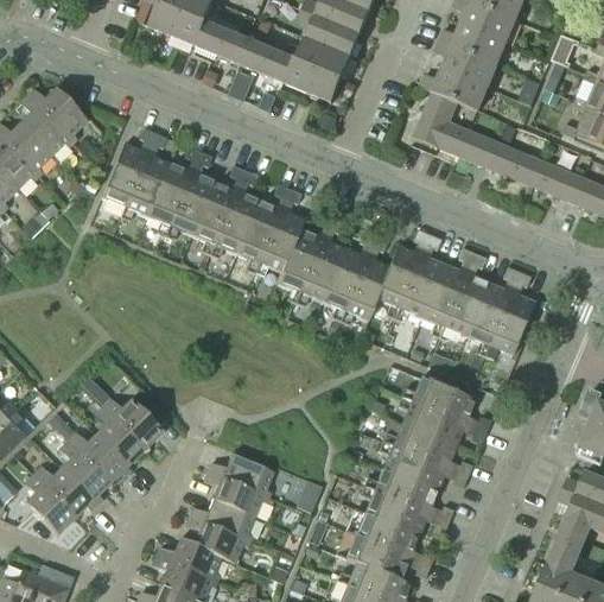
[(197,44),(207,19),(161,0),(156,0),(160,2),(151,25),(197,44)]
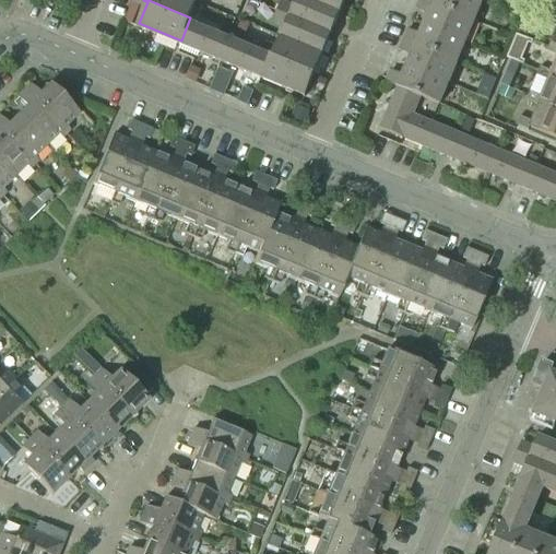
[(190,18),(198,0),(149,0),(190,18)]
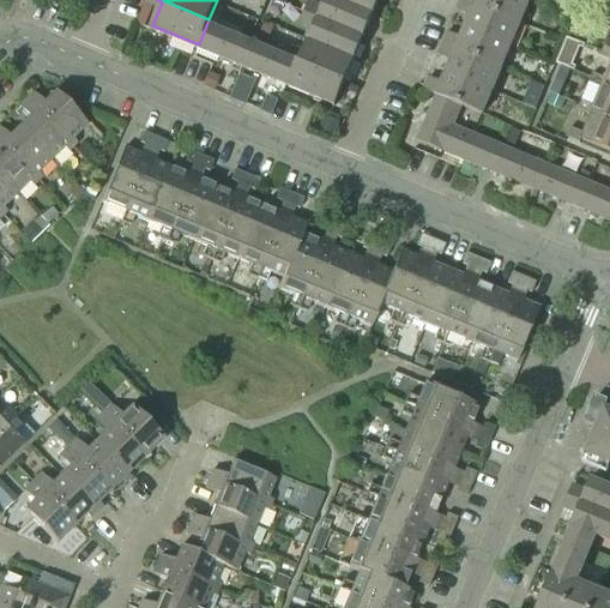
[(366,34),(375,11),(350,0),(325,0),(322,6),(318,5),(320,0),(309,0),(306,8),(366,34)]
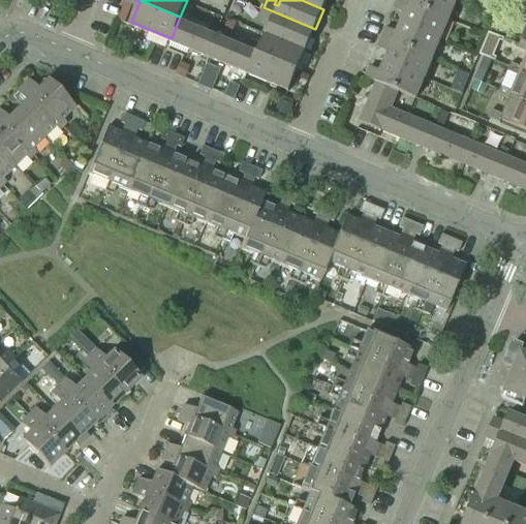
[(302,0),(323,9),(327,0),(302,0)]
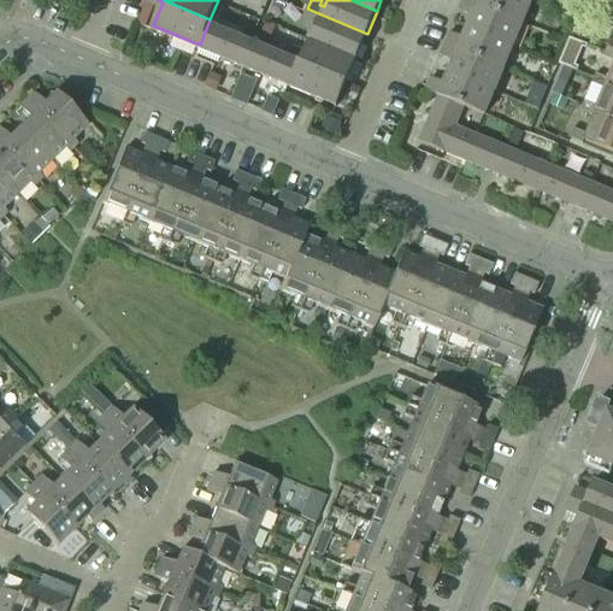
[(516,42),(525,19),(477,0),(464,0),(461,6),(470,10),(472,5),(476,6),(470,23),(516,42)]
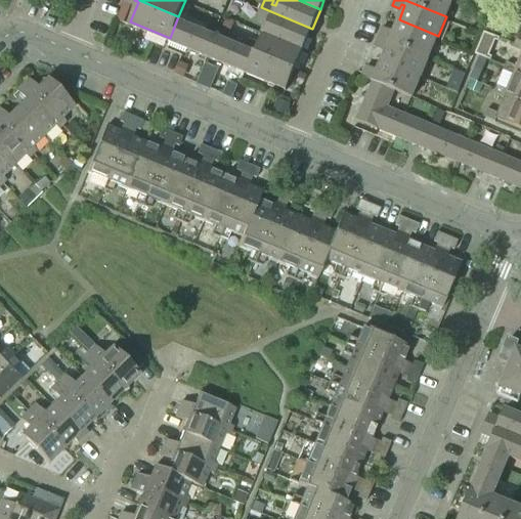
[(446,16),(452,0),(405,0),(446,16)]
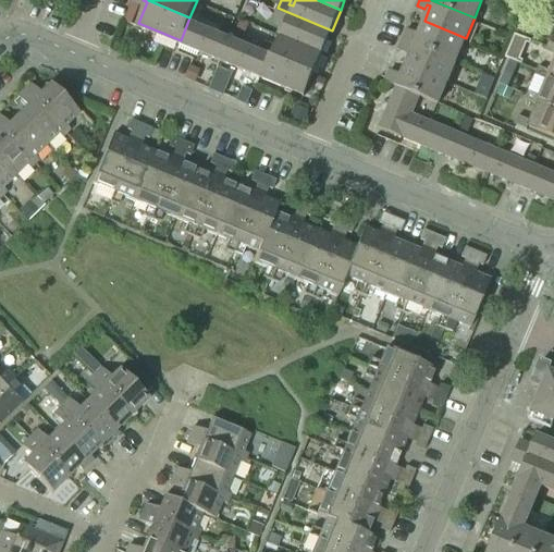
[(323,50),(332,31),(278,8),(274,17),(282,21),(283,17),(287,19),(282,33),(323,50)]
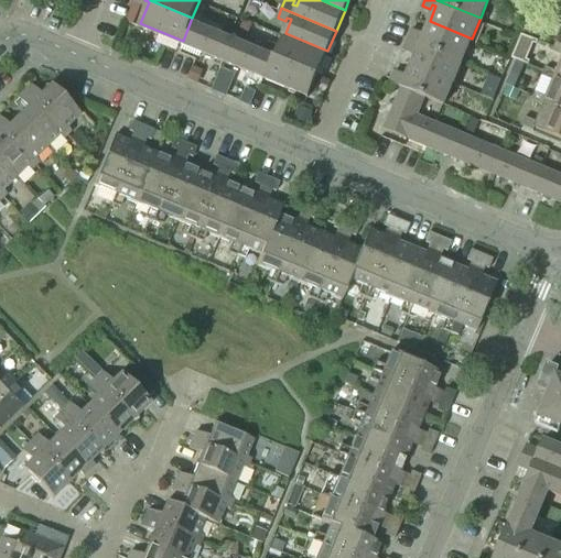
[(225,58),(235,35),(192,18),(183,41),(225,58)]
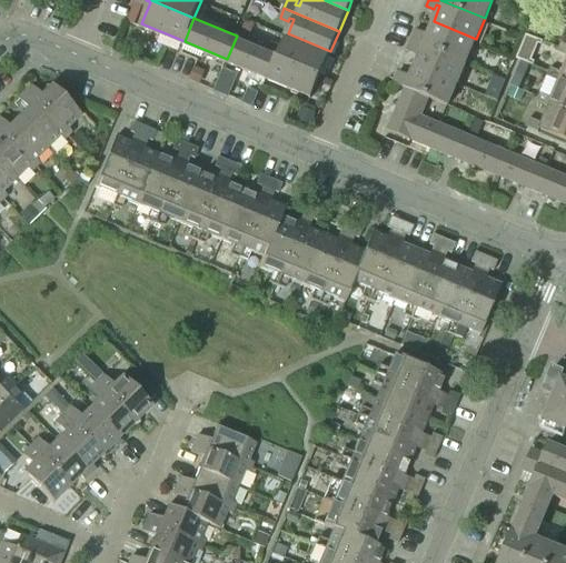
[(467,60),(476,39),(434,21),(427,34),(424,33),(425,29),(417,26),(413,37),(467,60)]
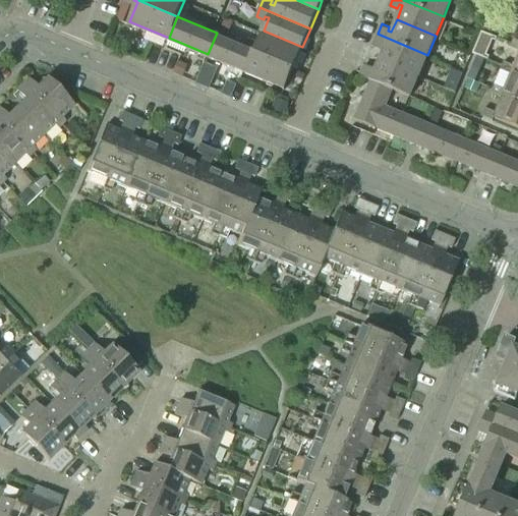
[(295,65),(302,47),(264,31),(257,44),(254,42),(255,39),(248,36),(244,44),(255,49),(295,65)]
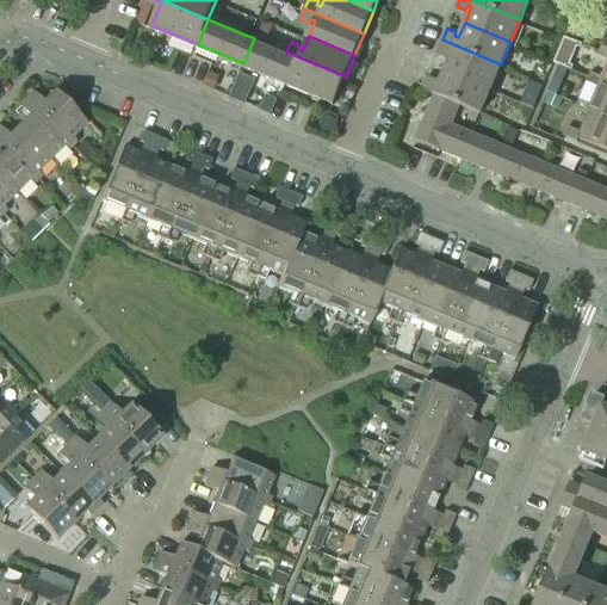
[(289,82),(299,57),(286,51),(254,38),(243,63),(289,82)]
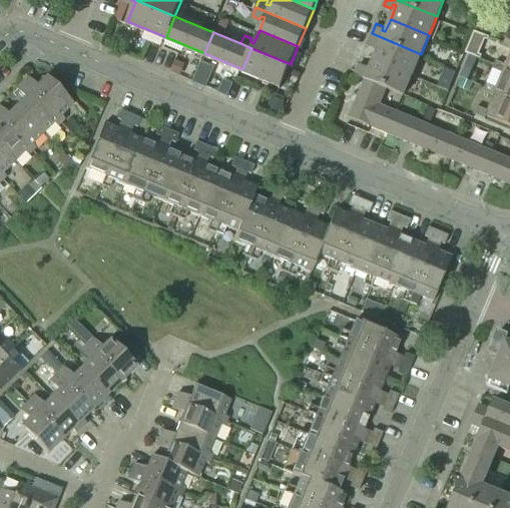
[(414,72),(421,54),(372,33),(368,42),(375,45),(377,42),(381,43),(375,56),(414,72)]
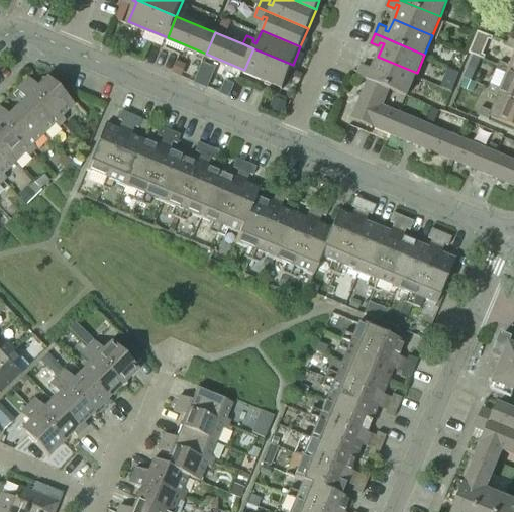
[(284,86),(293,65),(253,48),(244,70),(284,86)]
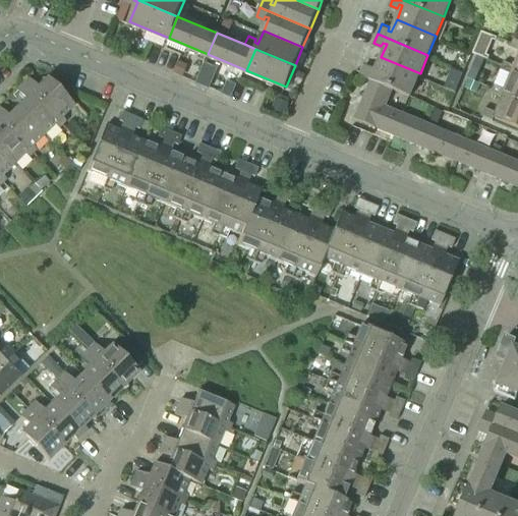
[(420,73),(381,57),(376,70),(371,68),(373,65),(365,62),(361,72),(394,87),(411,94),(420,73)]
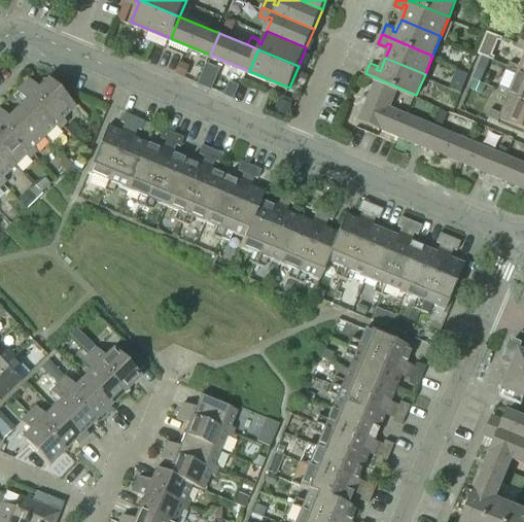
[(523,60),(522,63),(511,59),(508,67),(519,71),(520,68),(523,70),(523,60)]
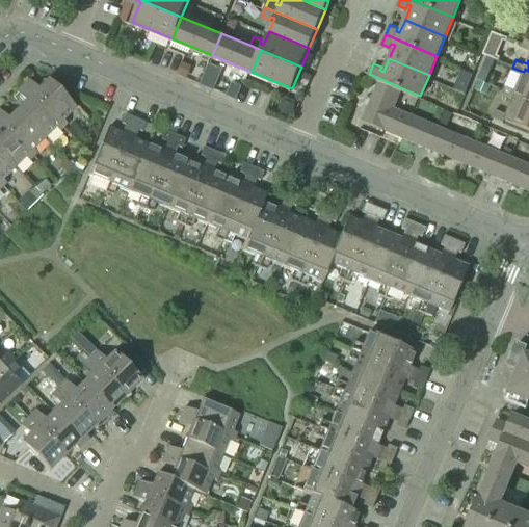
[(528,71),(525,69),(524,72),(517,87),(506,83),(503,90),(513,96),(514,93),(528,98),(528,71)]
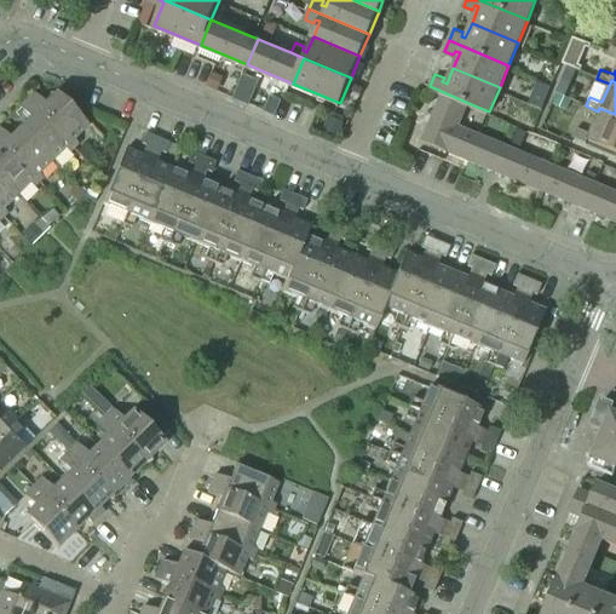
[(460,122),(468,103),(430,86),(443,92),(424,138),(449,148),(460,122)]
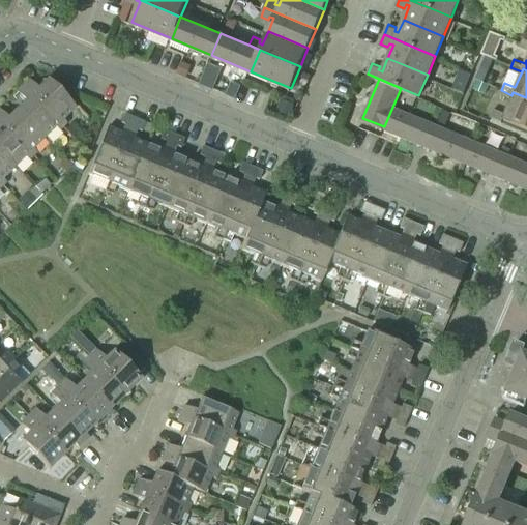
[(78,104),(50,76),(40,86),(31,76),(25,82),(64,123),(68,120),(65,116),(78,104)]
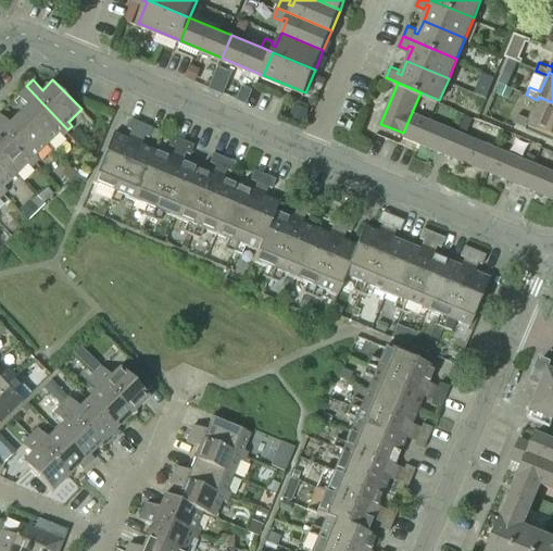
[(67,129),(26,86),(20,92),(29,102),(20,112),(49,141),(61,129),(64,133),(67,129)]
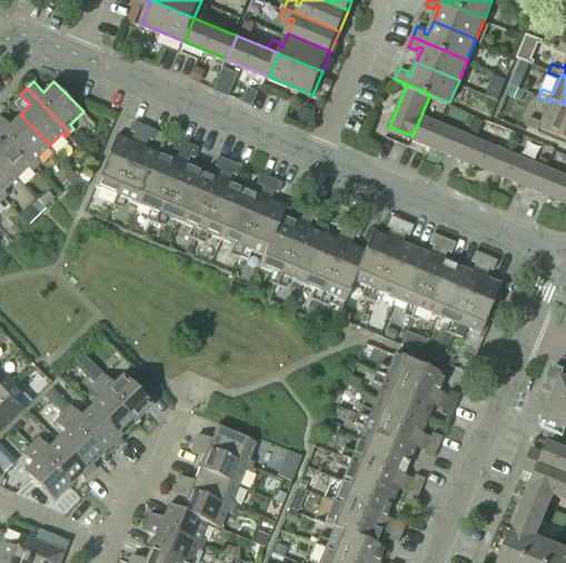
[(565,104),(550,99),(549,102),(543,119),(532,113),(527,122),(540,128),(542,124),(565,134),(565,104)]
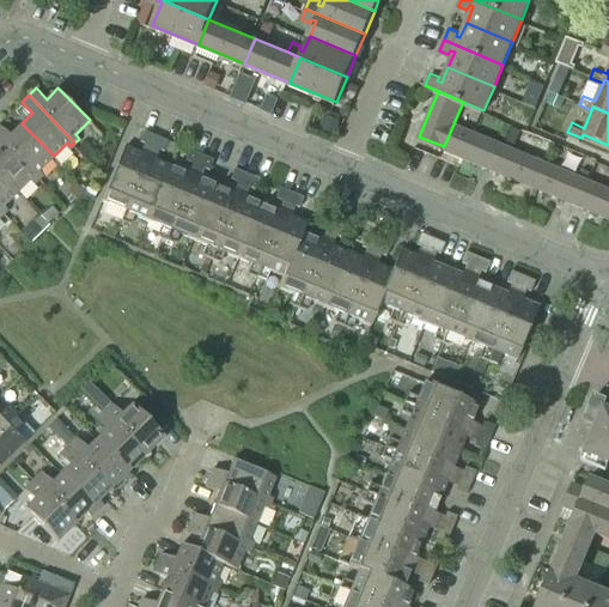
[(489,165),(500,140),(455,121),(444,146),(489,165)]
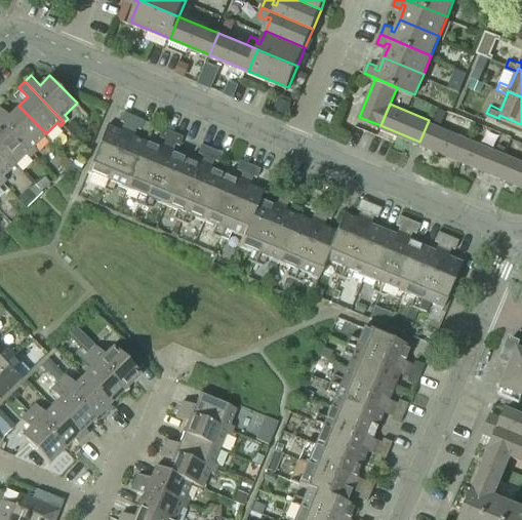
[(46,133),(18,106),(9,114),(1,105),(0,105),(0,116),(35,151),(38,148),(34,145),(46,133)]
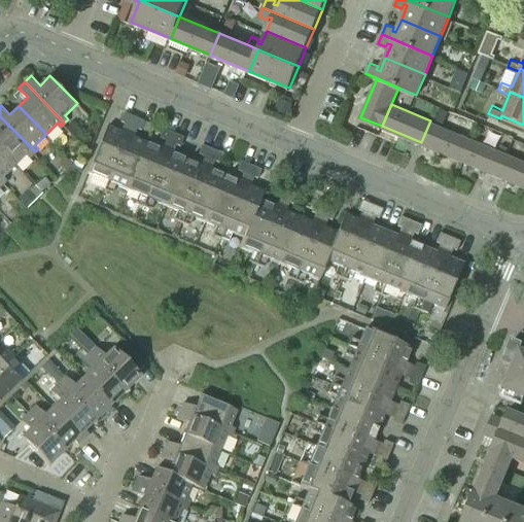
[(133,123),(136,114),(126,109),(123,118),(133,123)]
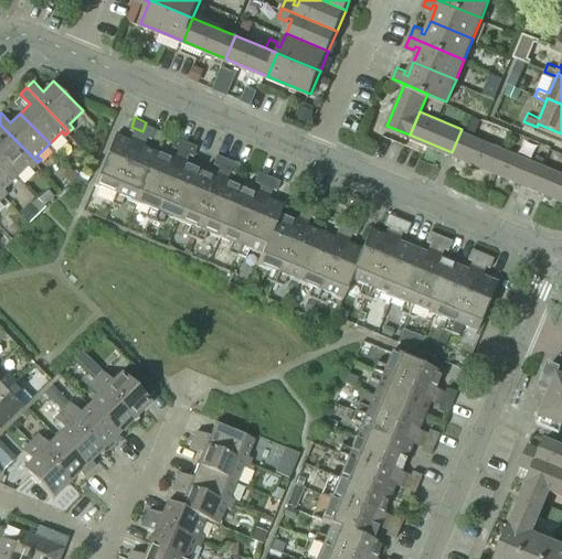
[(152,136),(157,127),(146,122),(142,131),(152,136)]
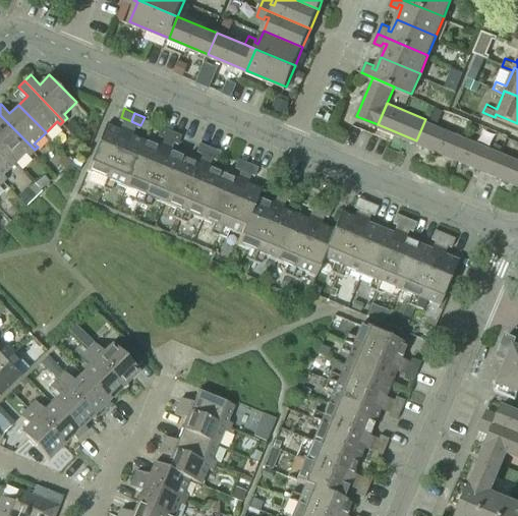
[(35,150),(0,115),(0,145),(16,161),(27,150),(31,154),(35,150)]
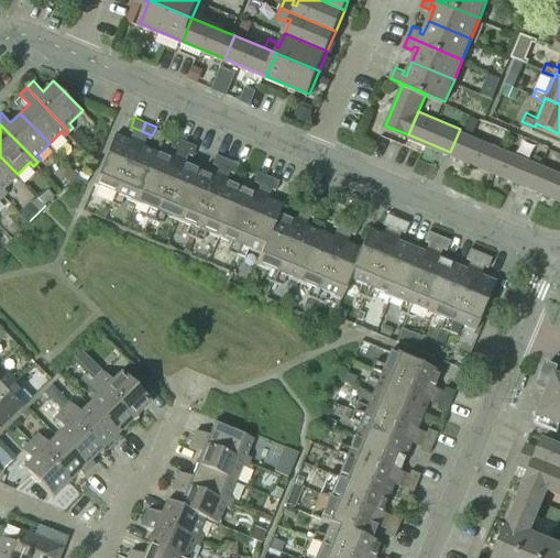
[(492,170),(502,146),(460,129),(450,152),(492,170)]
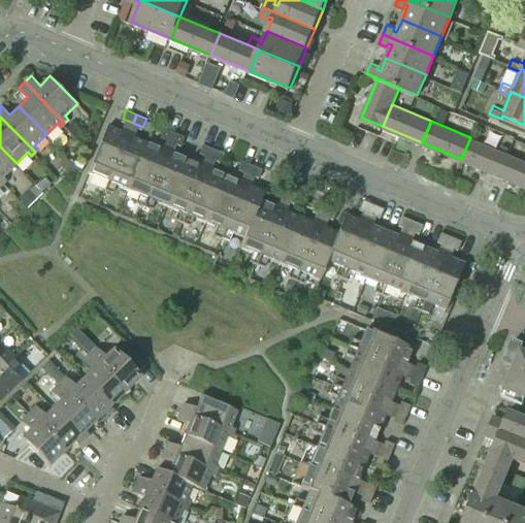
[(106,188),(123,146),(118,144),(124,130),(108,124),(89,171),(102,176),(99,182),(101,186),(106,188)]
